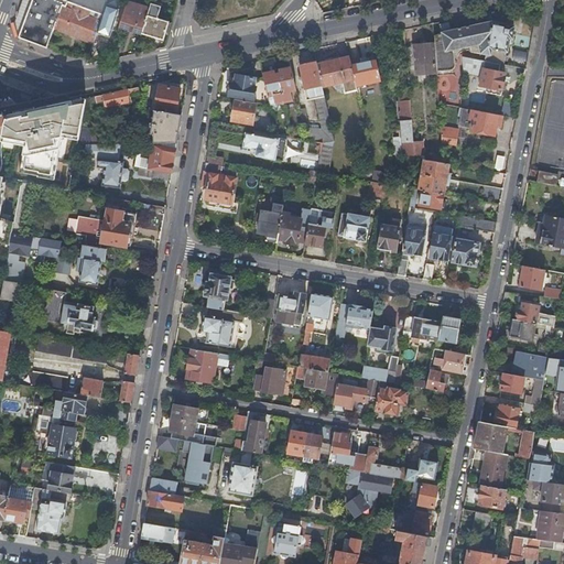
[(20,0),(13,21),(20,38),(47,46),(52,49),(51,35),(54,28),(91,42),(95,31),(100,12),(101,12),(105,0),(20,0)]
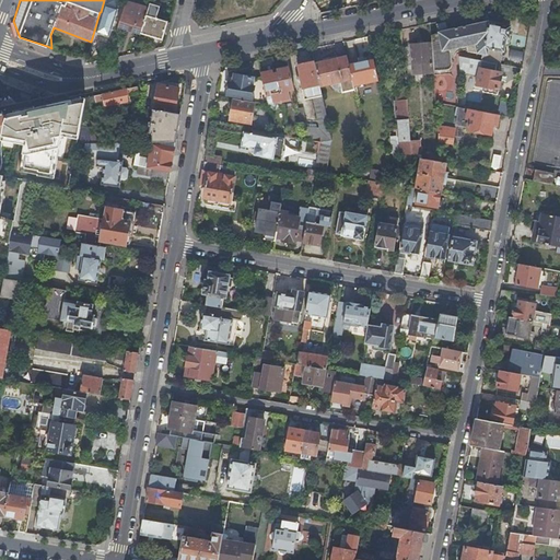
[(104,0),(101,12),(100,12),(94,31),(107,35),(117,8),(114,7),(115,0),(104,0)]
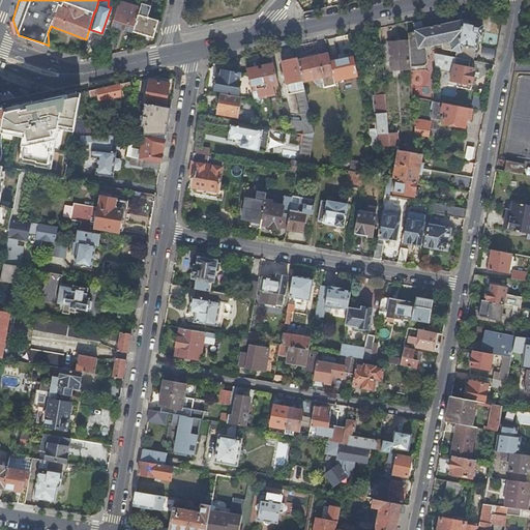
[(118,0),(111,23),(133,29),(137,12),(139,6),(120,0),(118,0)]
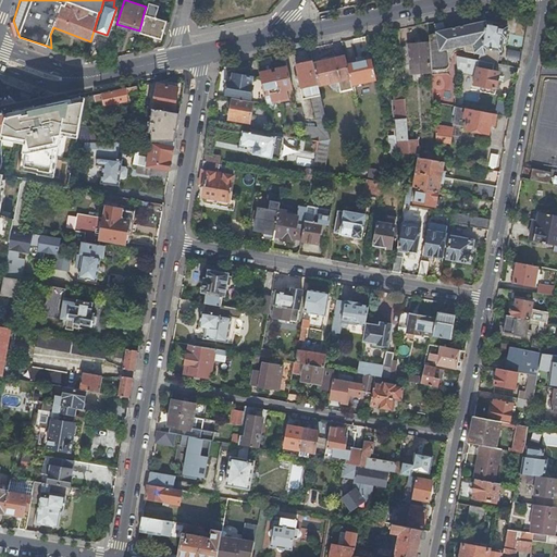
[(145,13),(139,31),(160,37),(164,20),(153,16),(157,4),(147,1),(146,7),(144,13),(145,13)]
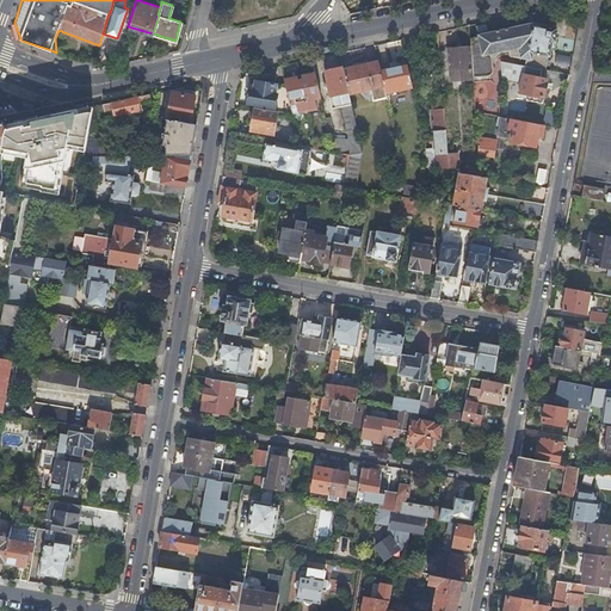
[(532,23),(469,37),(470,45),(471,73),(473,76),(487,75),(488,74),(489,74),(491,73),(491,72),(492,72),(492,71),(492,69),(492,68),(491,51),(519,45),(520,56),(525,57),(524,65),(541,68),(544,68),(550,39),(554,39),(556,28),(532,23)]
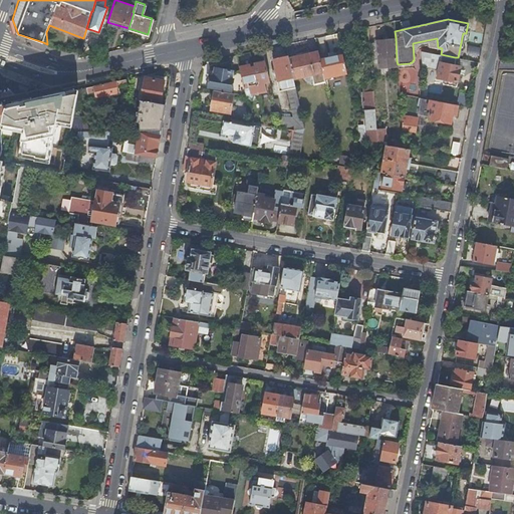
[(396,38),(375,40),(377,54),(376,54),(377,63),(397,61),(396,38)]
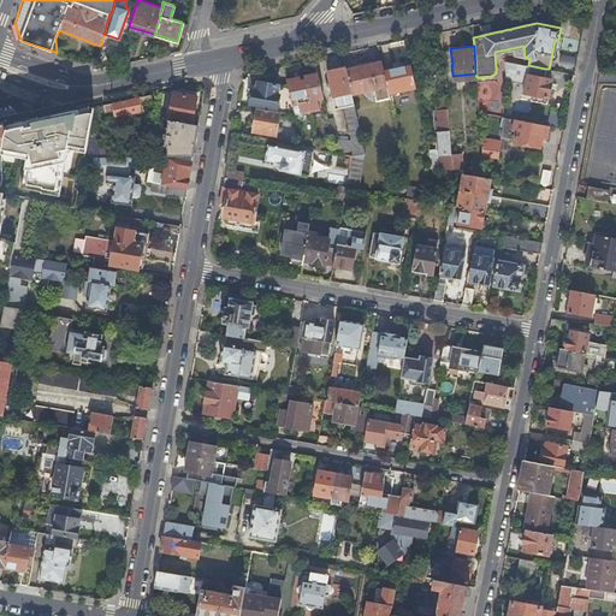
[(442,48),(443,66),(451,65),(452,65),(450,48),(442,48)]
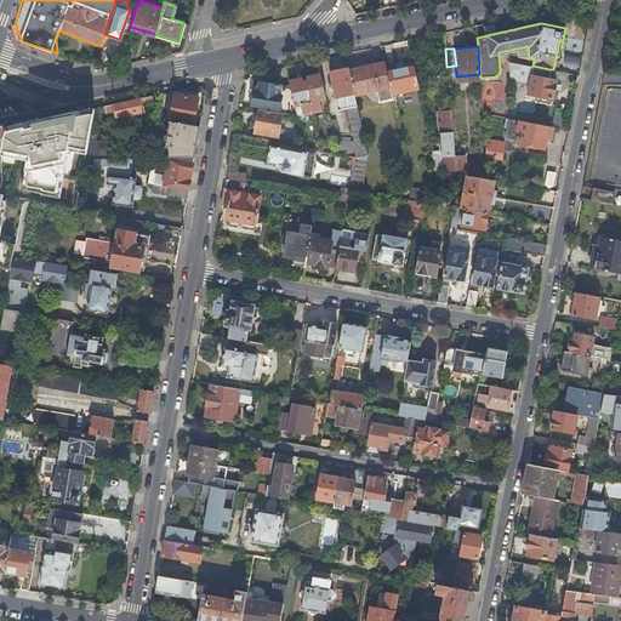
[(508,61),(510,77),(530,80),(531,75),(548,78),(550,69),(533,66),(508,61)]
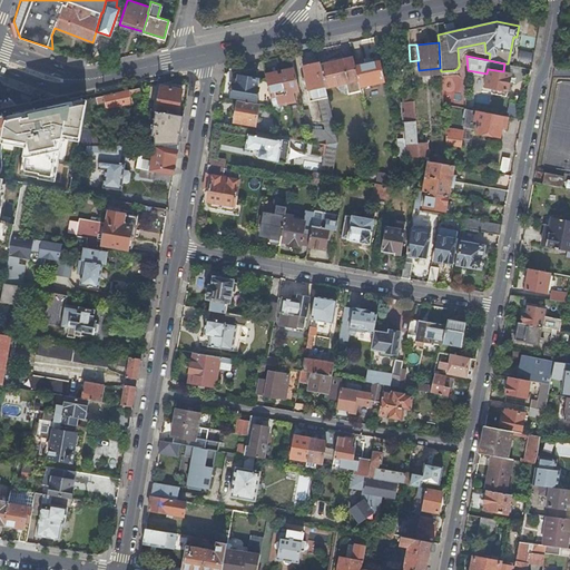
[(325,86),(333,85),(333,86),(334,87),(335,89),(336,90),(338,91),(340,92),(342,94),(343,94),(345,94),(360,90),(360,86),(355,66),(353,57),(320,65),(325,86)]
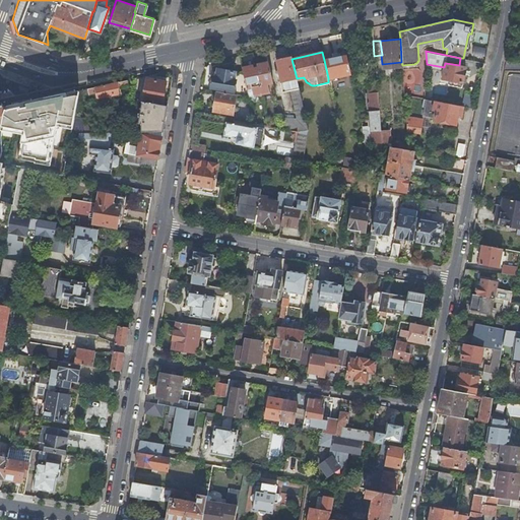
[(279,117),(281,128),(284,128),(297,130),(308,129),(306,118),(299,87),(297,78),(295,78),(289,55),(274,58),(274,60),(277,72),(281,91),(289,89),(296,118),(284,117),(279,117)]
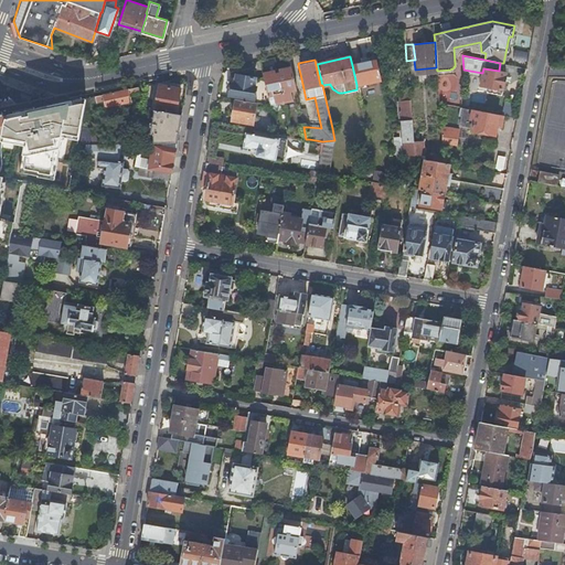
[(356,85),(381,80),(376,60),(352,65),(356,85)]
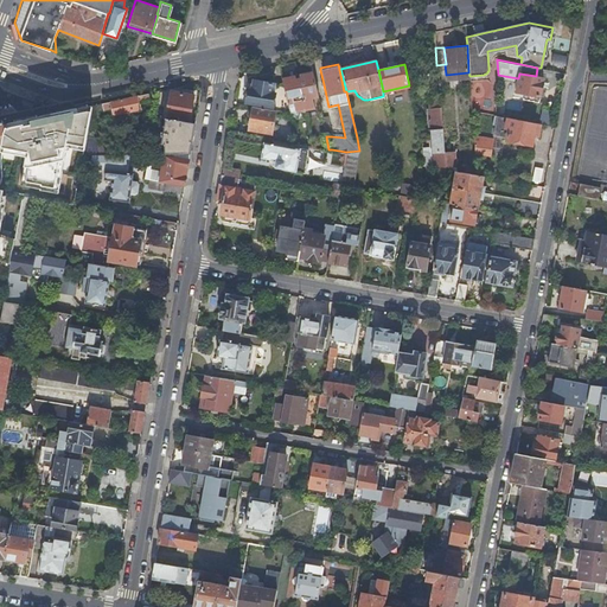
[(298,78),(305,109),(314,108),(312,97),(317,96),(312,71),(300,75),(301,77),(298,78)]
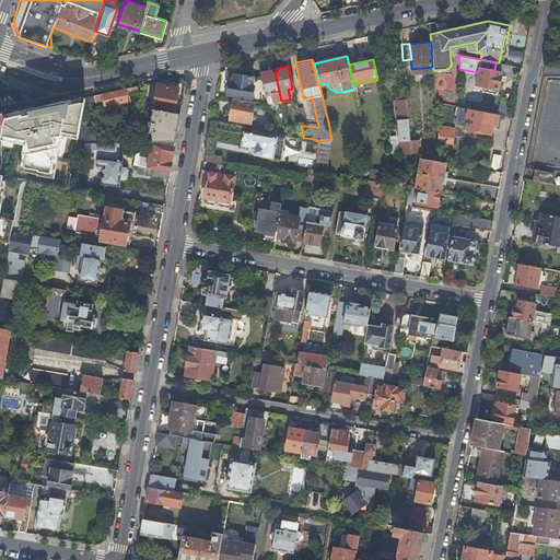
[(494,70),(479,68),(478,72),(476,83),(482,84),(481,90),(497,93),(501,71),(494,70)]
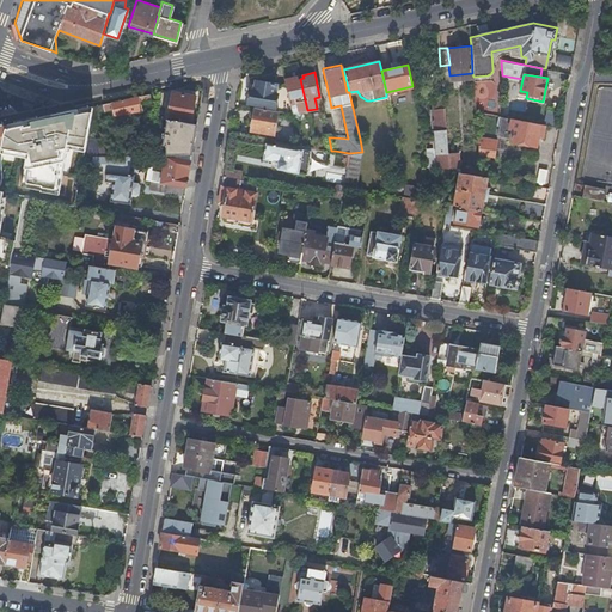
[(285,83),(289,103),(295,102),(298,112),(307,110),(300,79),(297,79),(297,77),(285,79),(285,83)]
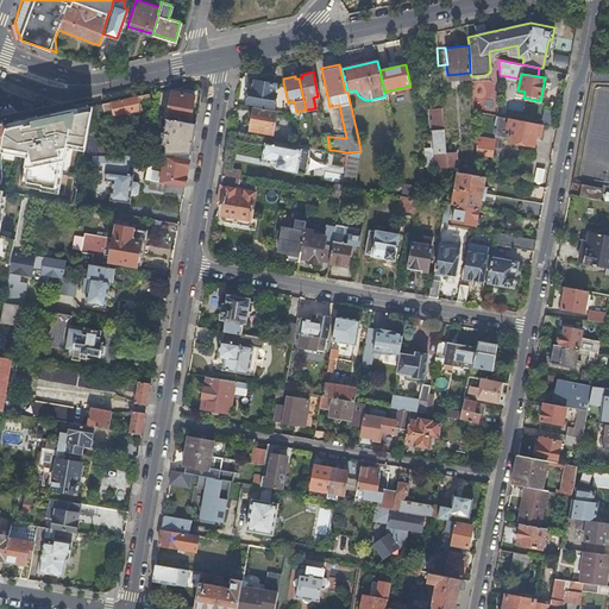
[(252,80),(252,83),(251,89),(249,88),(246,102),(272,107),(275,94),(272,93),(274,83),(252,80)]
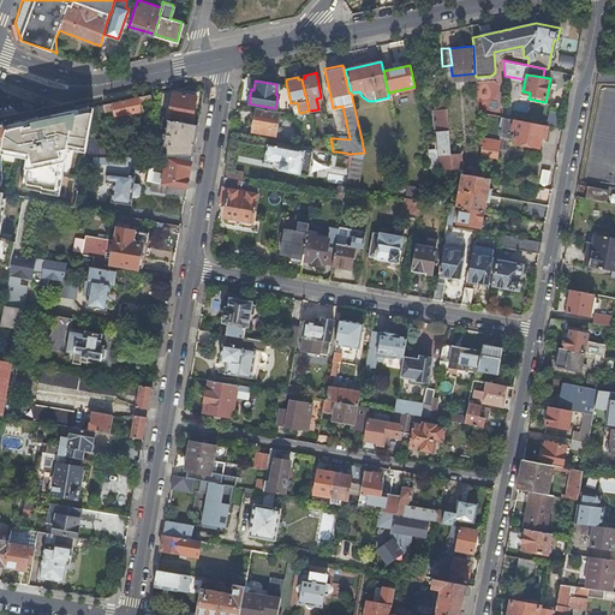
[(161,91),(159,105),(167,106),(169,89),(161,91)]
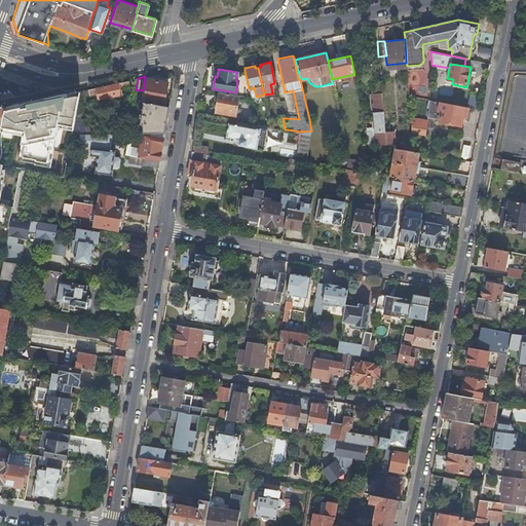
[(147,79),(143,102),(163,105),(167,82),(147,79)]
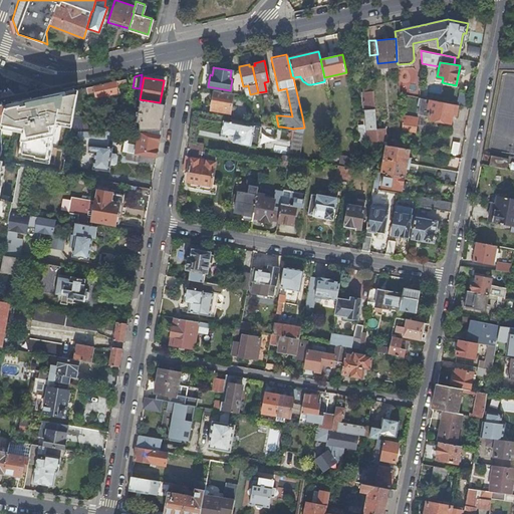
[(124,78),(86,86),(87,92),(93,91),(94,97),(96,96),(98,105),(112,102),(110,93),(119,91),(117,85),(125,84),(125,81),(124,78)]
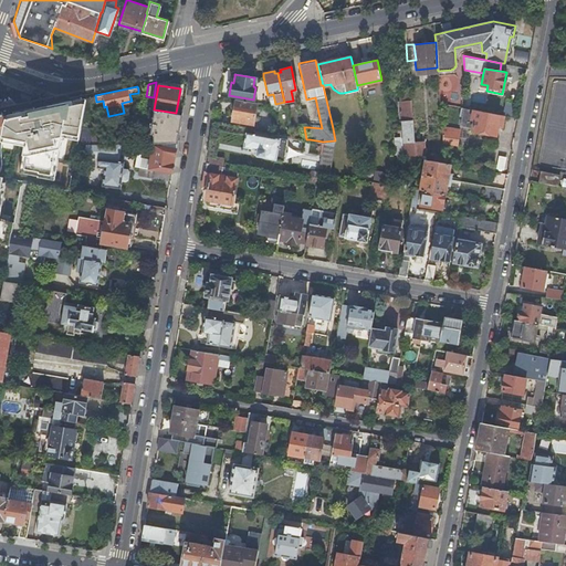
[(401,136),(394,137),(395,153),(402,153),(410,154),(409,163),(415,164),(416,157),(416,156),(415,140),(410,94),(399,95),(399,100),(398,101),(401,136)]
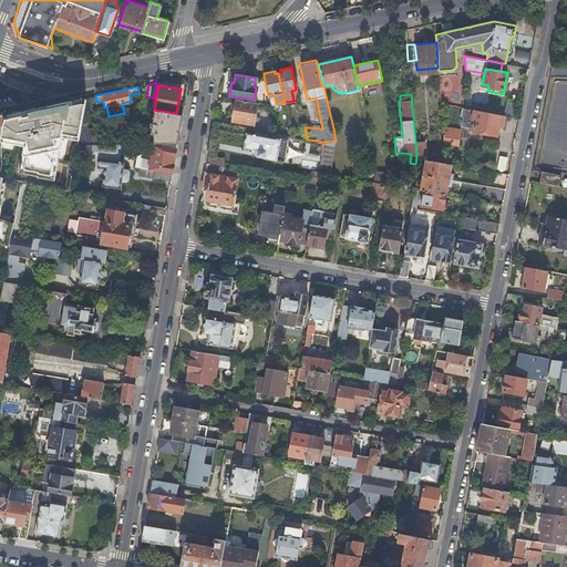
[(95,95),(84,98),(82,112),(98,109),(96,102),(95,95)]
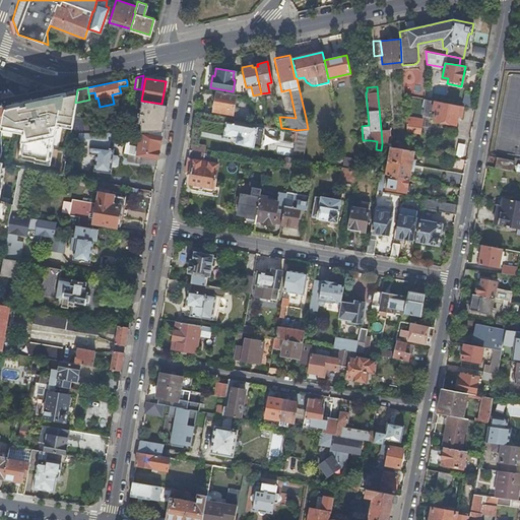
[(77,89),(6,105),(3,114),(0,131),(0,132),(21,136),(17,157),(35,160),(35,161),(46,164),(47,153),(51,154),(56,125),(71,128),(73,117),(75,103),(77,89)]
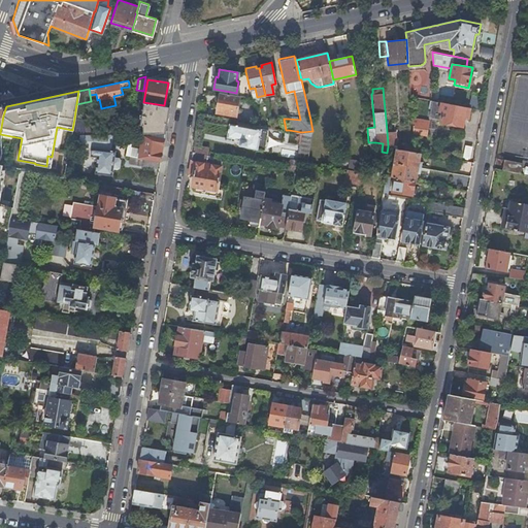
[(239,96),(220,92),(217,111),(236,116),(239,96)]
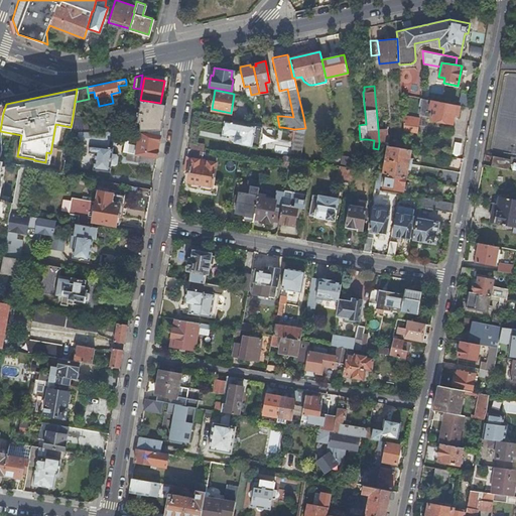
[(458,109),(459,104),(427,98),(421,97),(418,113),(430,116),(430,118),(450,122),(453,114),(454,108),(458,109)]
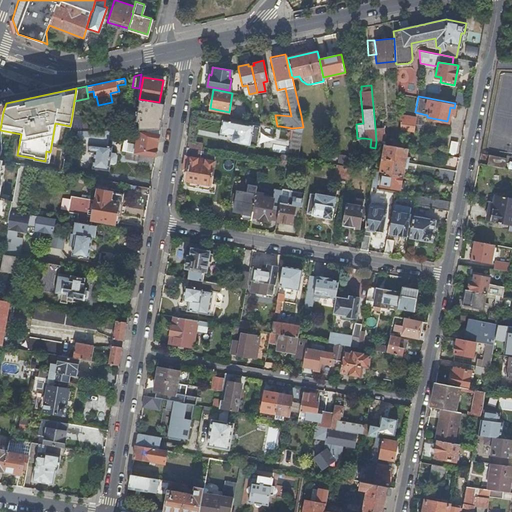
[(271,98),(275,115),(280,115),(276,97),(271,98)]
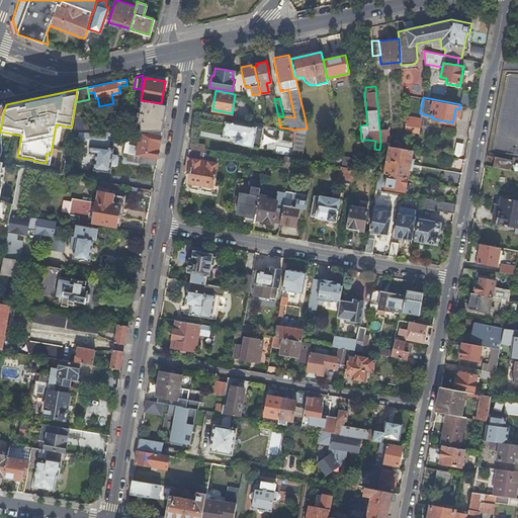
[(161,103),(141,100),(137,121),(139,122),(139,130),(142,130),(141,132),(161,135),(162,130),(166,103),(161,103)]
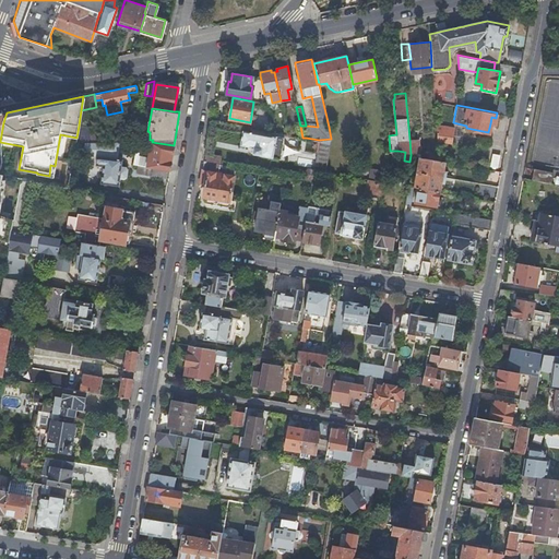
[(436,125),(438,140),(450,142),(451,140),(451,135),(452,131),(453,128),(441,126),(436,125)]
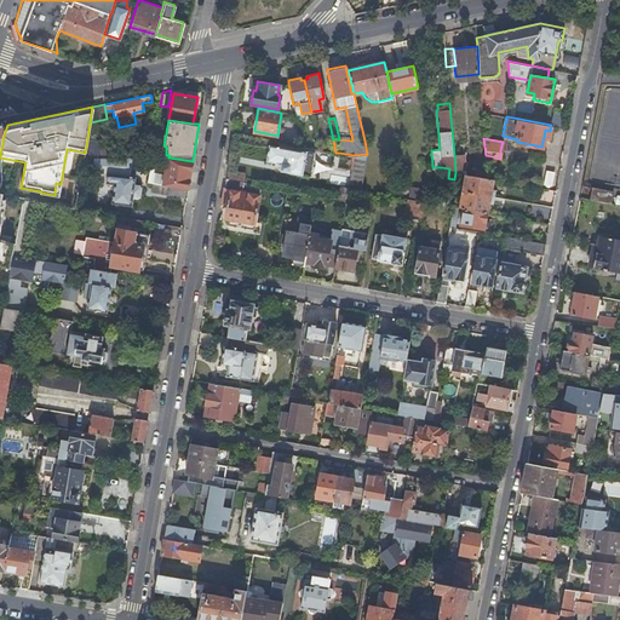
[(98,142),(87,139),(85,153),(84,158),(101,158),(112,156),(113,144),(98,145),(98,142)]
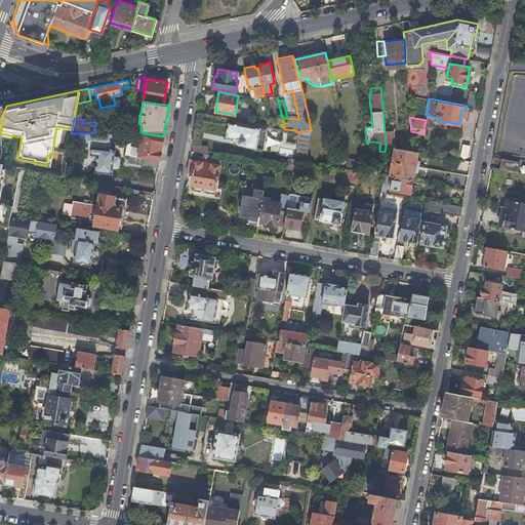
[(427,127),(423,127),(423,131),(427,131),(426,136),(432,137),(436,119),(429,118),(427,127)]
